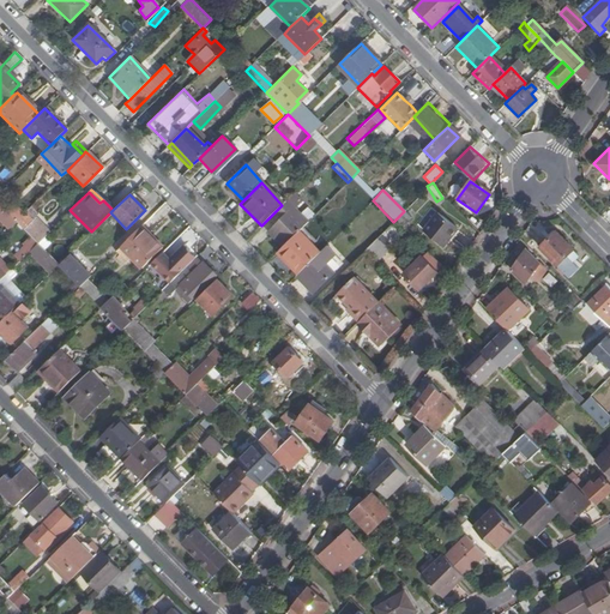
[(300,203),(293,194),(282,205),(275,212),(279,217),(265,232),(282,247),(297,230),(307,222),(306,222),(299,215),(294,209),(300,203)]
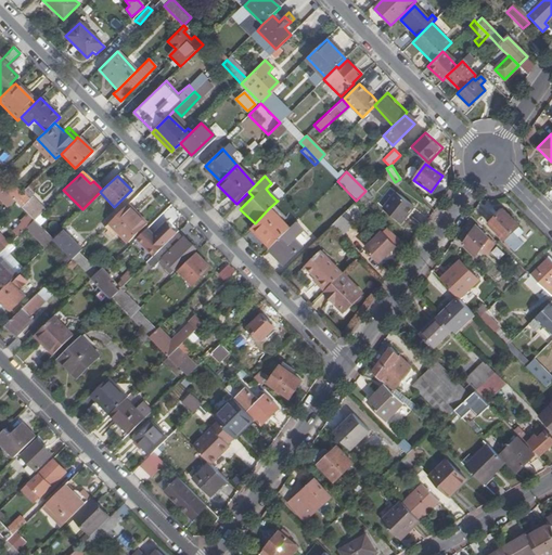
[(20,181),(7,194),(12,199),(25,186),(20,181)]
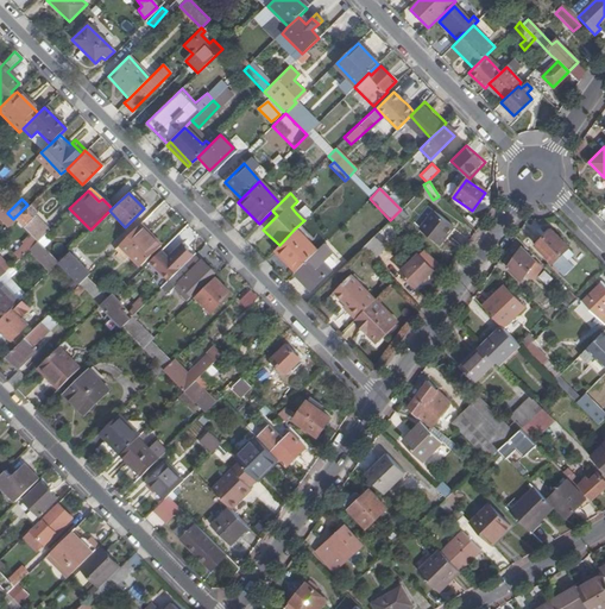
[(7,213),(0,205),(0,219),(7,227),(14,220),(13,219),(7,213)]
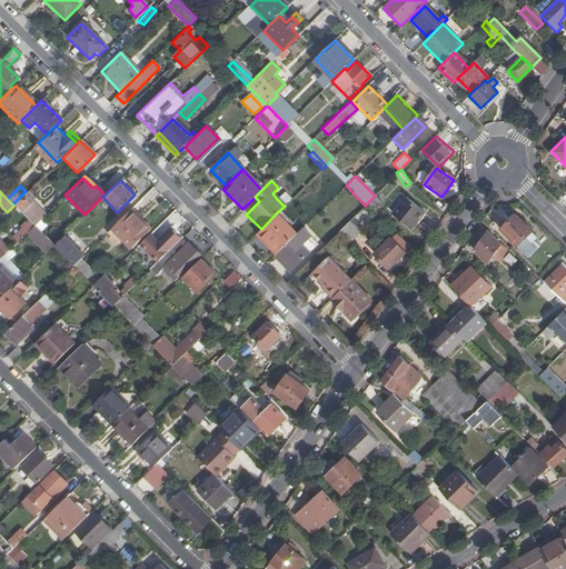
[(35,200),(27,192),(13,206),(28,220),(33,226),(45,215),(32,201),(35,200)]
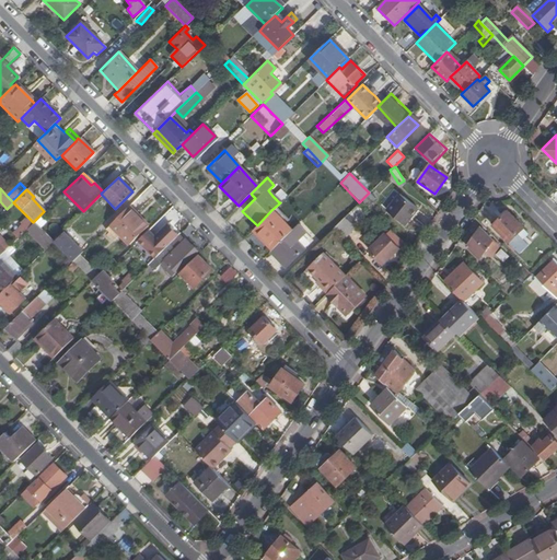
[(279,189),(273,196),(279,202),(286,196),(279,189)]
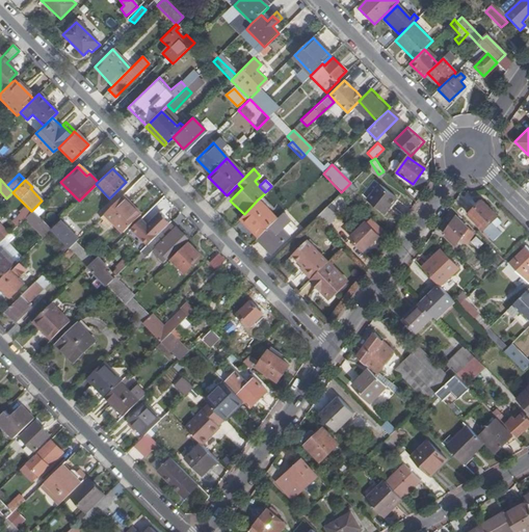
[(226,196),(230,201),(242,188),(238,184),(227,195),(226,196)]
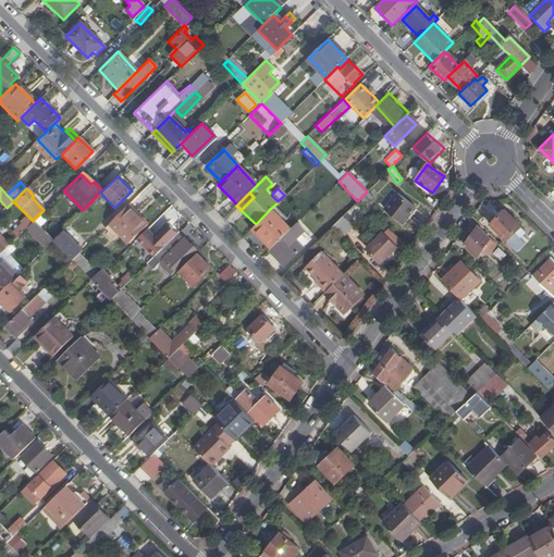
[(372,199),(366,193),(359,199),(365,206),(372,199)]
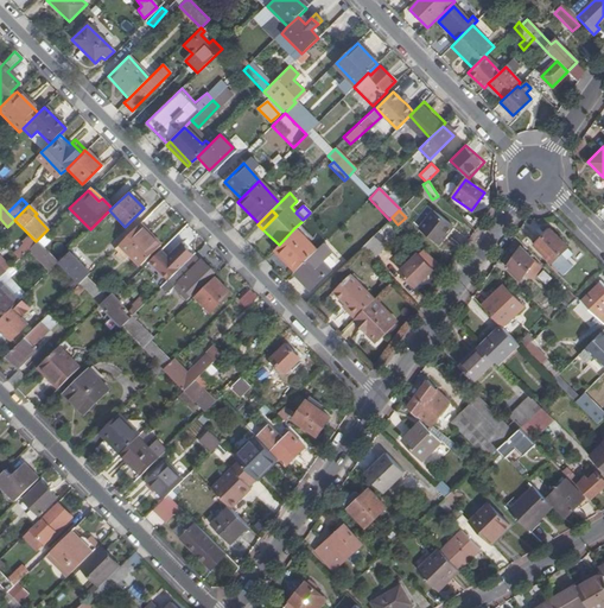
[(452,226),(432,211),(419,229),(439,244),(452,226)]
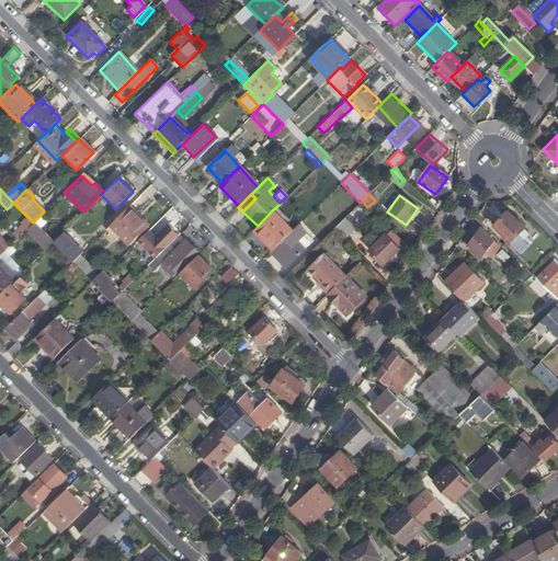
[(140,218),(129,206),(127,208),(138,220),(140,218)]
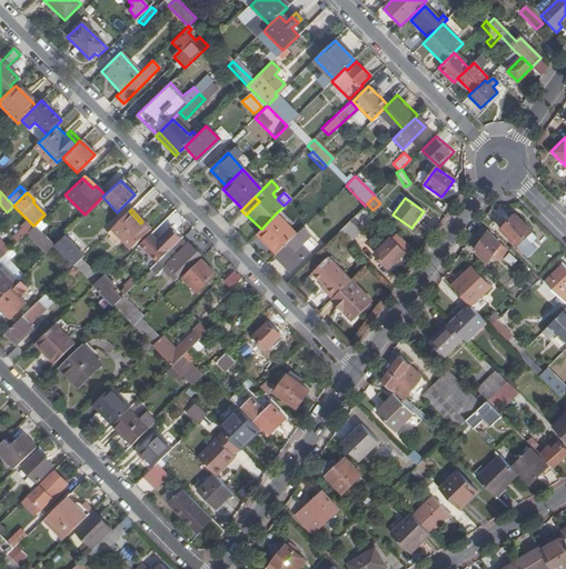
[(140,223),(129,211),(112,228),(121,237),(131,248),(150,229),(142,221),(140,223)]
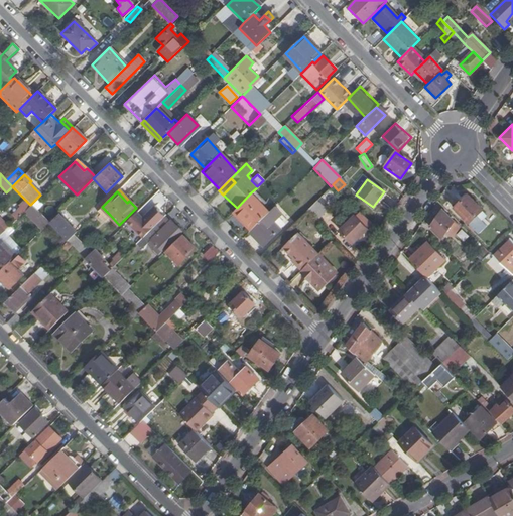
[(268,212),(250,194),(237,208),(232,212),(250,230),(268,212)]
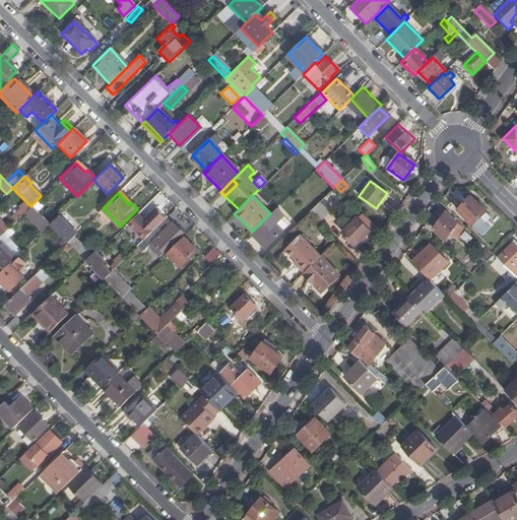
[(470,196),(457,210),(481,235),(490,228),(479,216),(486,210),(470,196)]
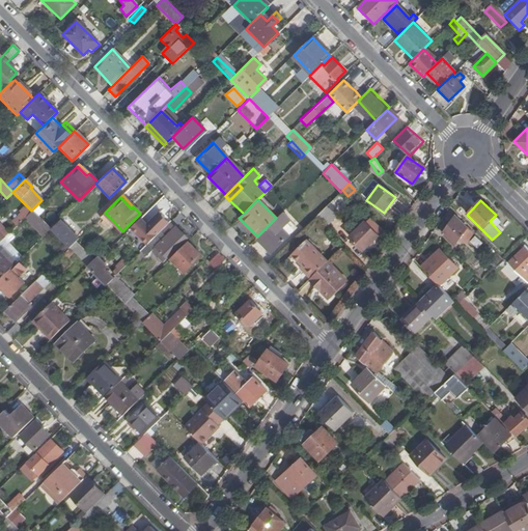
[(31,211),(26,205),(15,217),(20,222),(31,211)]
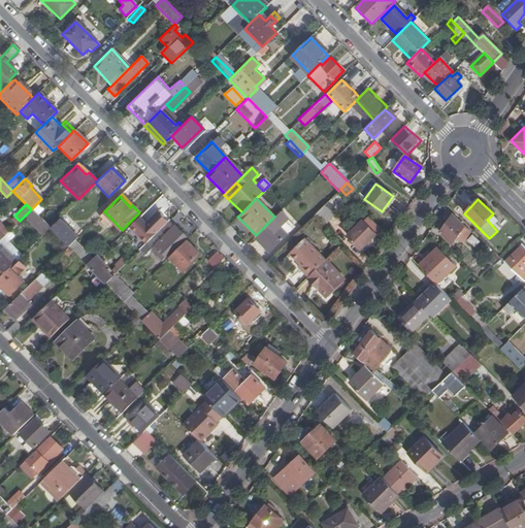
[(332,217),(322,206),(312,218),(322,228),(332,217)]
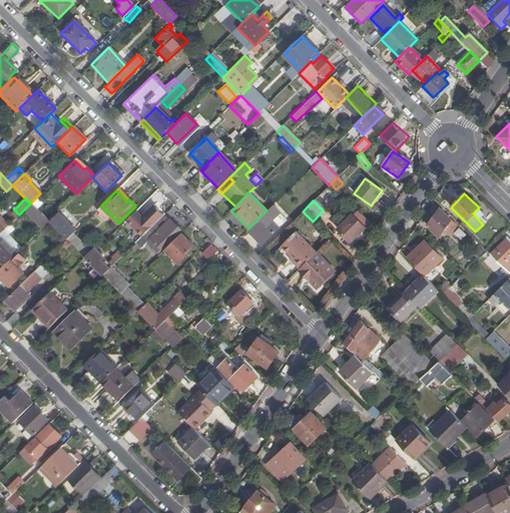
[(283,211),(275,203),(267,210),(248,228),(246,229),(261,244),(278,227),(273,221),(283,211)]
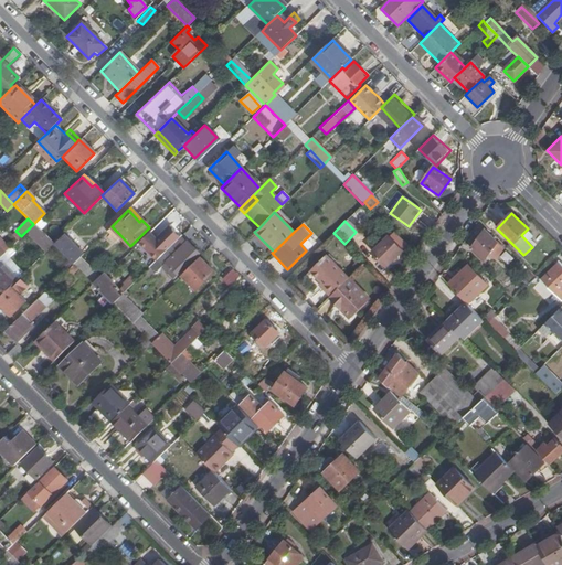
[(116,238),(120,235),(112,226),(108,230),(116,238)]
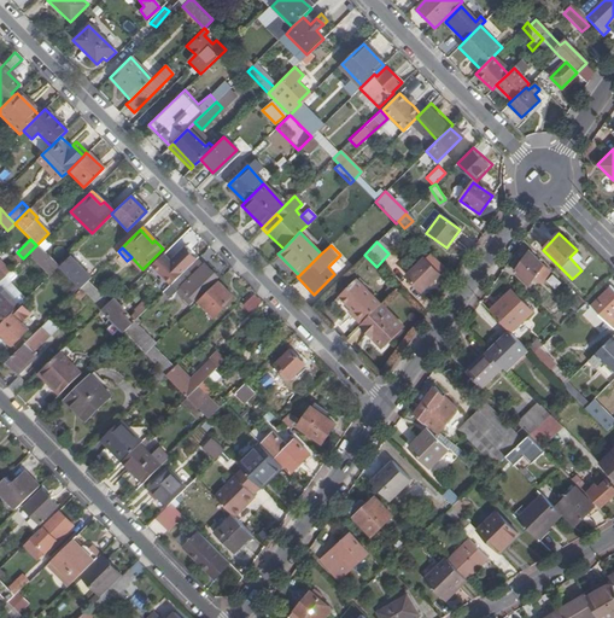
[(168,287),(196,261),(186,251),(182,255),(180,251),(169,262),(162,255),(148,268),(168,287)]
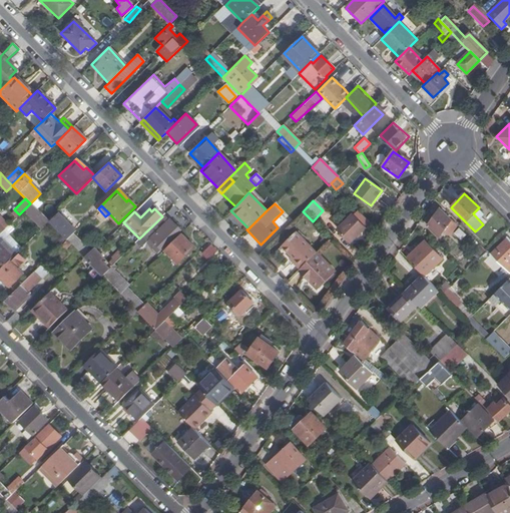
[(439,208),(427,225),(438,237),(443,230),(448,235),(456,225),(439,208)]
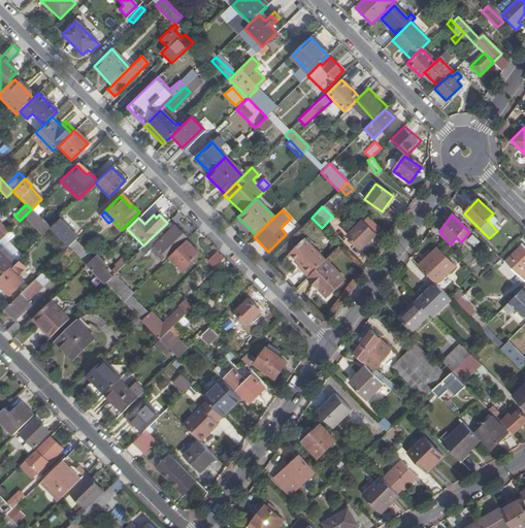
[(20,221),(14,216),(10,220),(15,225),(18,223),(20,221)]
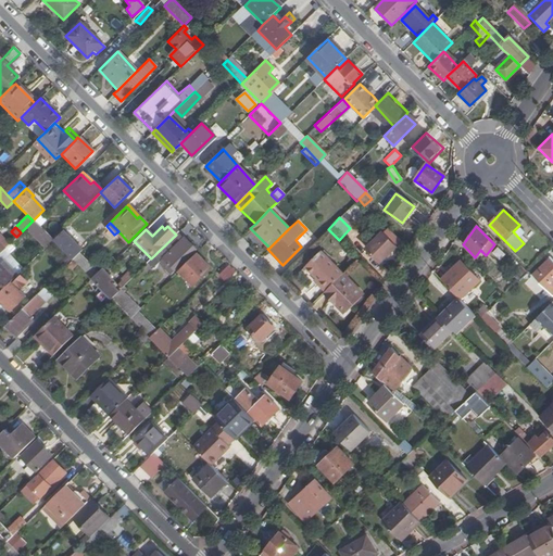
[(80,251),(60,231),(51,240),(72,260),(78,253),(80,251)]
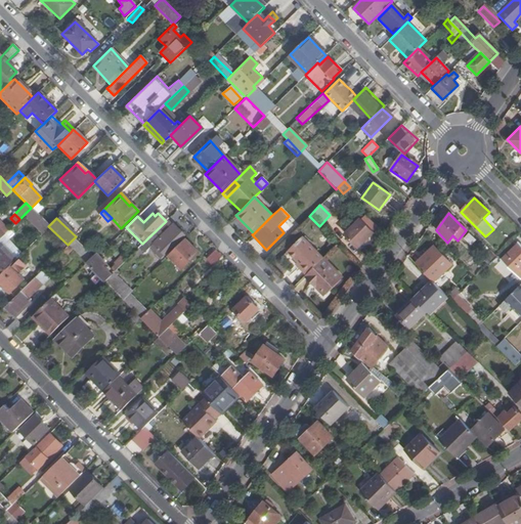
[(373,232),(359,218),(344,234),(357,248),(373,232)]
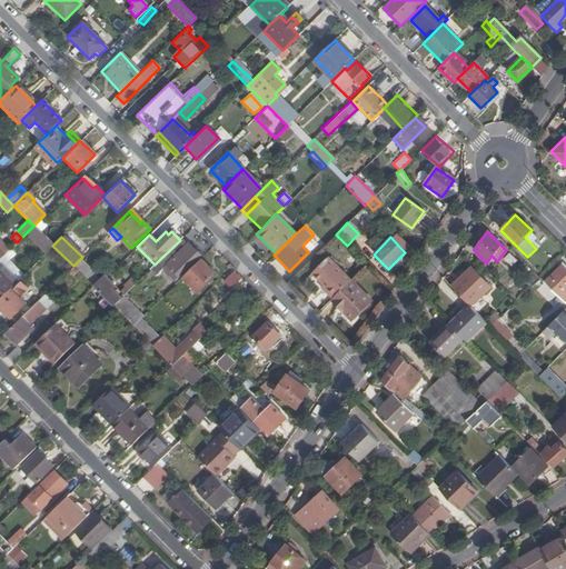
[(25,247),(19,240),(17,242),(9,250),(6,253),(12,260),(21,253),(27,258),(33,252),(26,246),(25,247)]
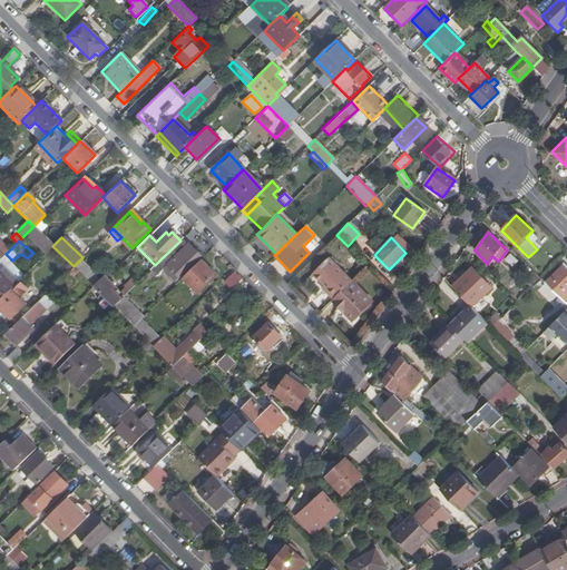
[(0,258),(6,254),(9,251),(0,242),(0,258)]
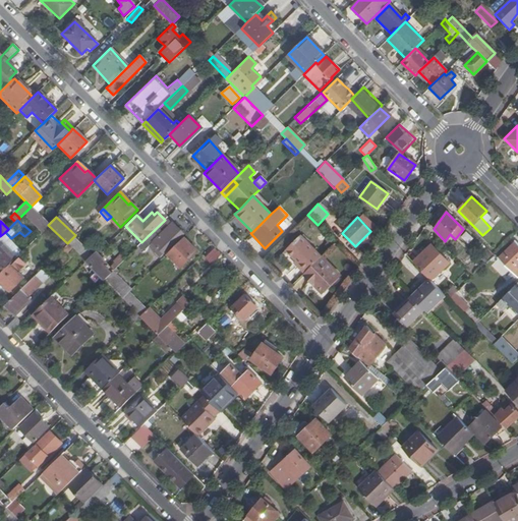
[(172,223),(152,242),(163,252),(182,233),(172,223)]
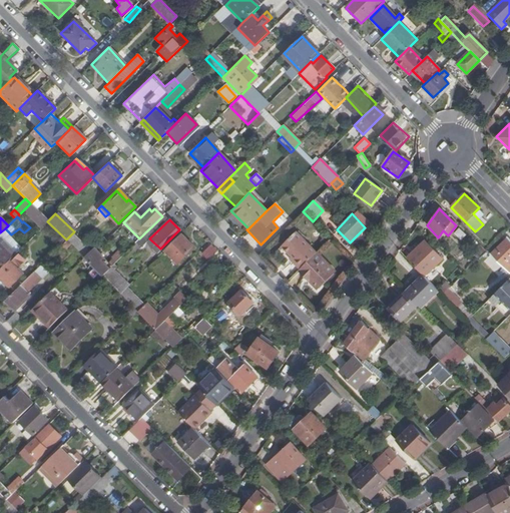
[(457,227),(452,233),(460,239),(465,233),(457,227)]
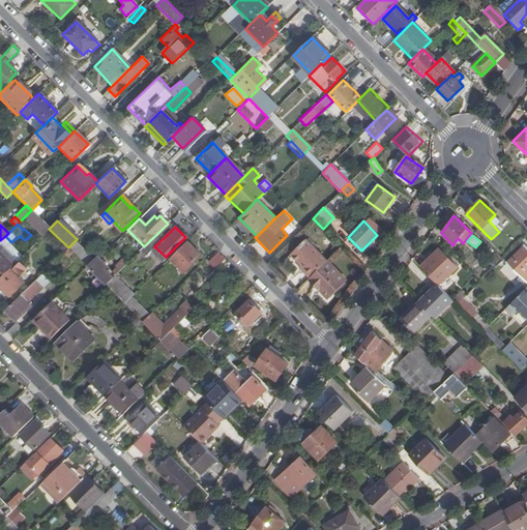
[(75,241),(68,247),(86,266),(92,260),(75,241)]
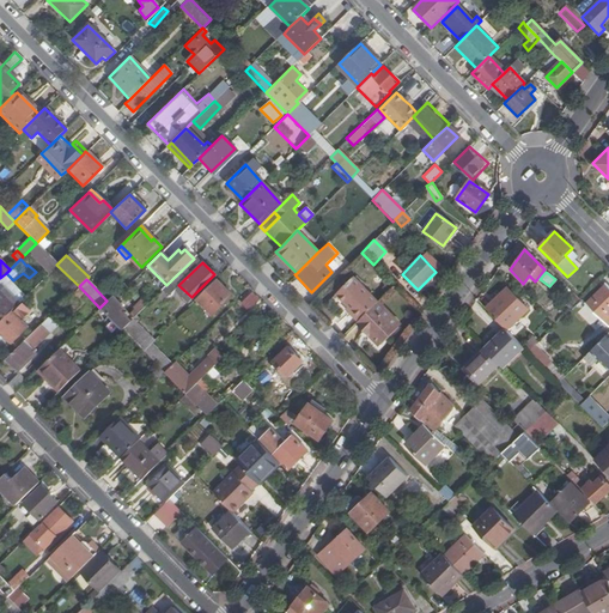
[(230,295),(215,279),(195,299),(211,315),(230,295)]
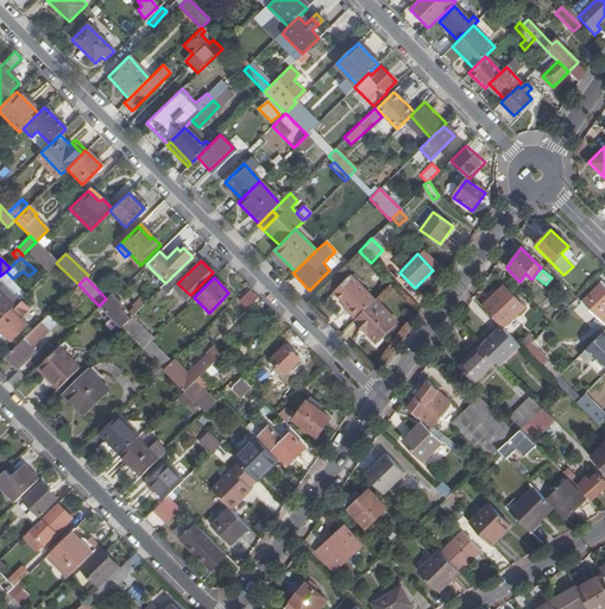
[(346,312),(355,321),(373,302),(375,301),(351,277),(333,294),(348,309),(346,312)]
